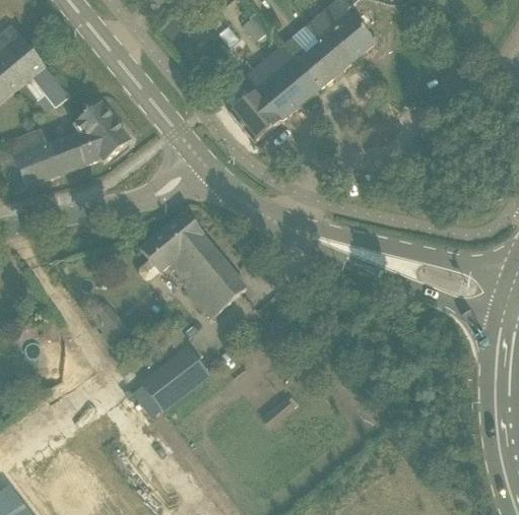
[(334,0),(306,24),(330,55),(322,61),(334,76),(376,42),(348,8),(359,0),(334,0)]
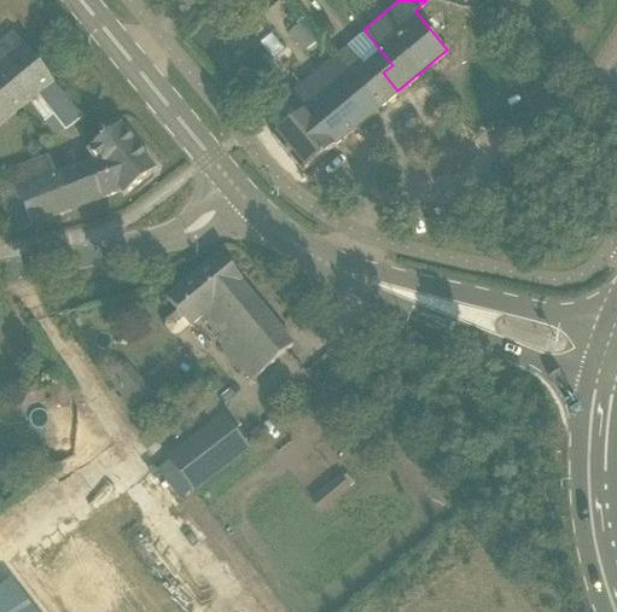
[(198,28),(210,36),(221,21),(210,12),(198,28)]
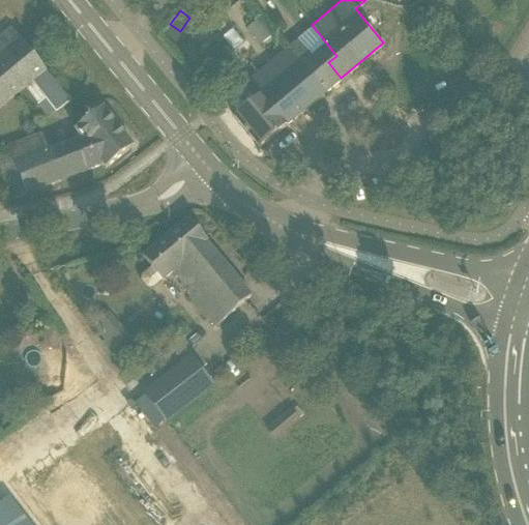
[(247,25),(261,41),(272,32),(259,16),(247,25)]
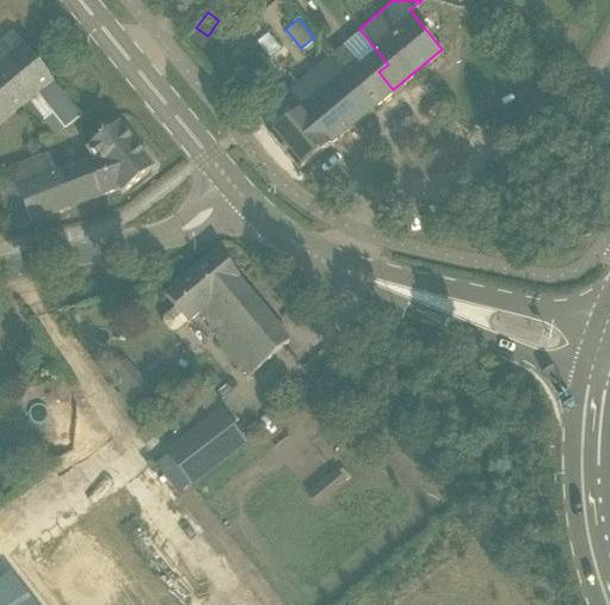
[(82,115),(14,28),(0,38),(0,123),(39,93),(57,113),(47,121),(57,134),(82,115)]
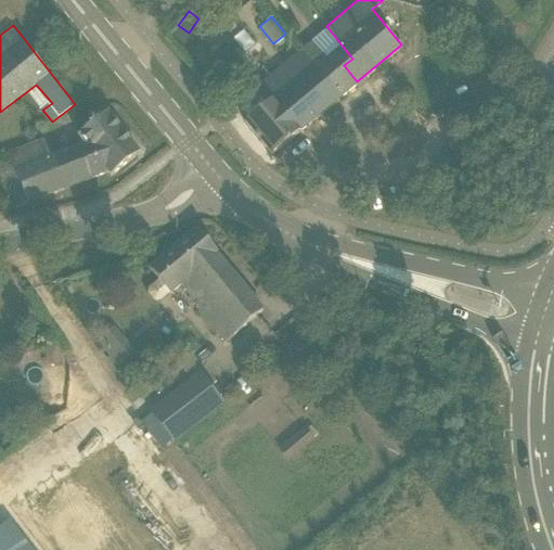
[(326,26),(303,47),(342,94),(357,81),(344,65),(352,59),(326,26)]
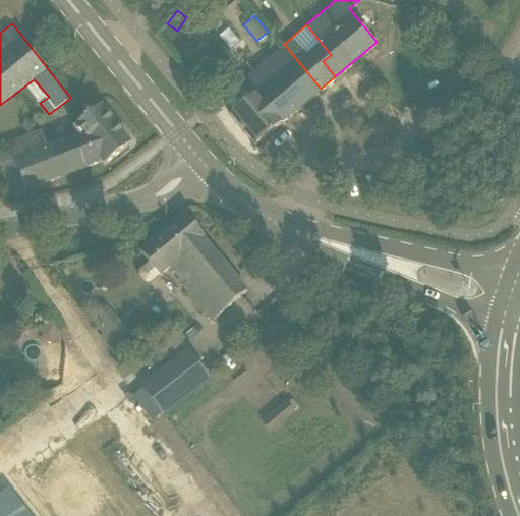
[(256,141),(321,89),(284,44),(240,80),(242,82),(228,94),(229,99),(235,107),(231,111),(256,141)]
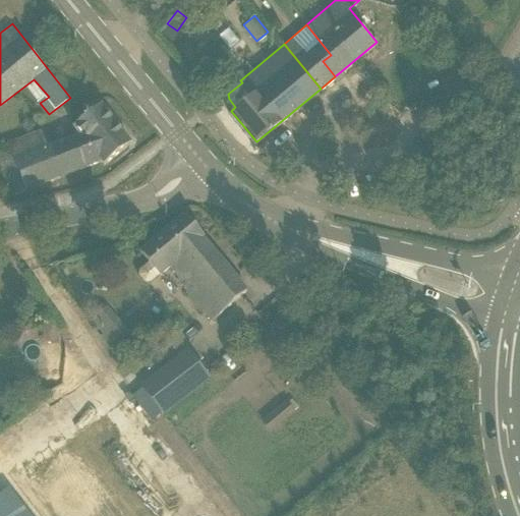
[(236,76),(240,80),(254,67),(251,63),(236,76)]
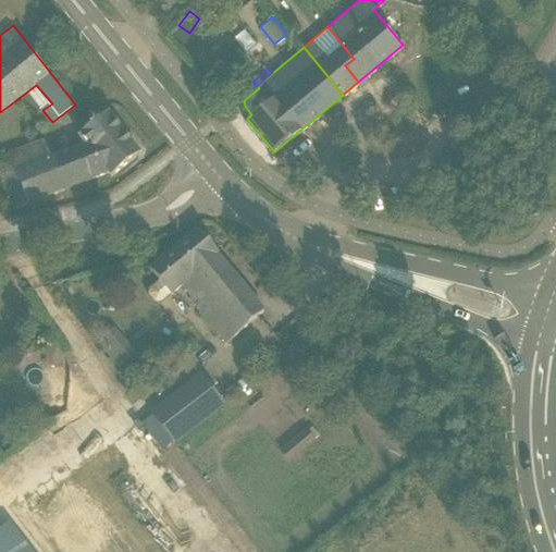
[(109,170),(112,173),(141,150),(109,109),(78,133),(84,140),(52,152),(46,136),(0,154),(0,171),(13,207),(109,170)]
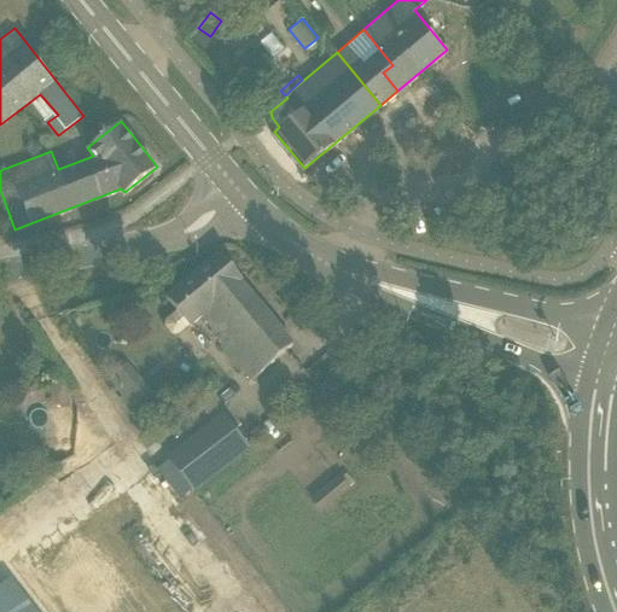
[(252,374),(263,365),(294,341),(242,277),(243,277),(221,250),(168,295),(179,308),(168,315),(167,322),(174,331),(180,331),(191,322),(202,314),(252,374)]
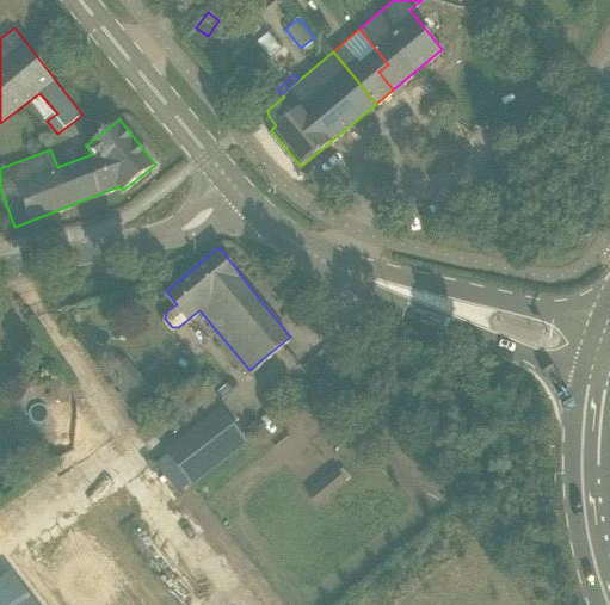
[(152,387),(127,355),(108,370),(122,388),(118,390),(130,405),(152,387)]
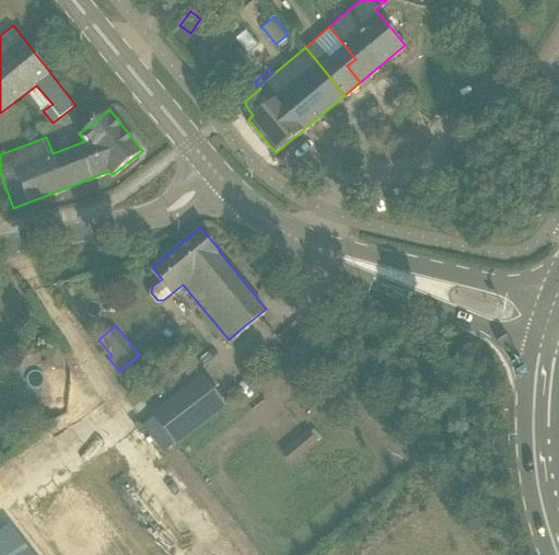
[(70,379),(70,362),(44,362),(44,380),(70,379)]
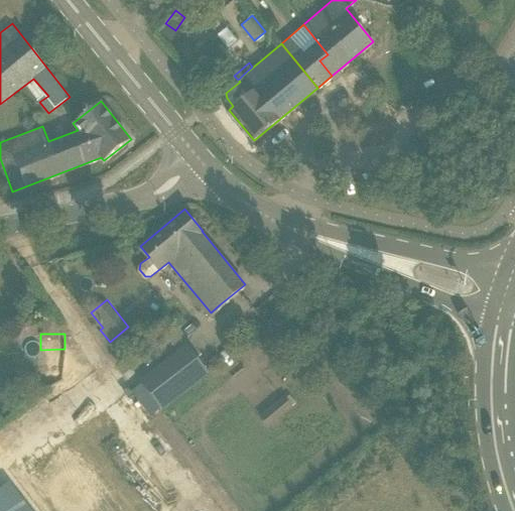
[(186,342),(139,378),(161,407),(209,371),(186,342)]
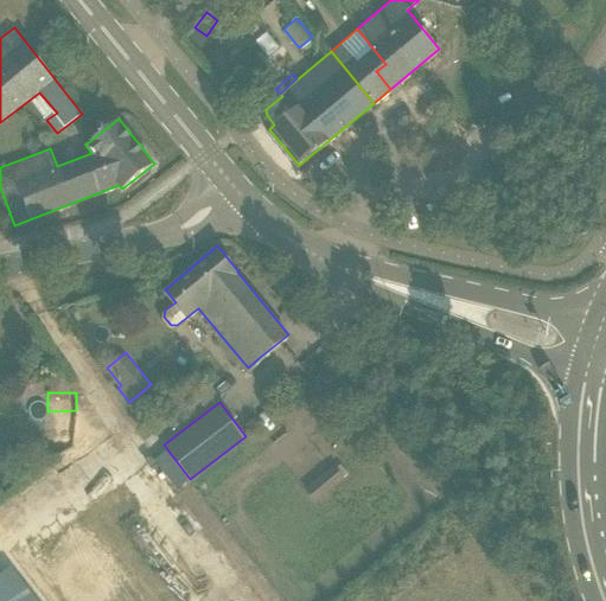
[(265,600),(155,451),(95,494),(106,509),(134,488),(215,600),(265,600)]
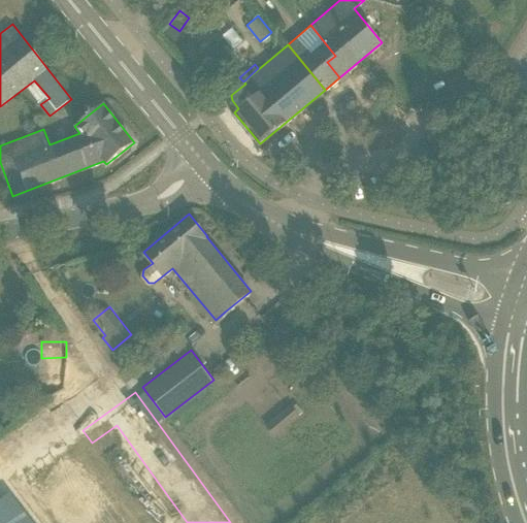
[(300,414),(291,403),(266,424),(274,435),(300,414)]
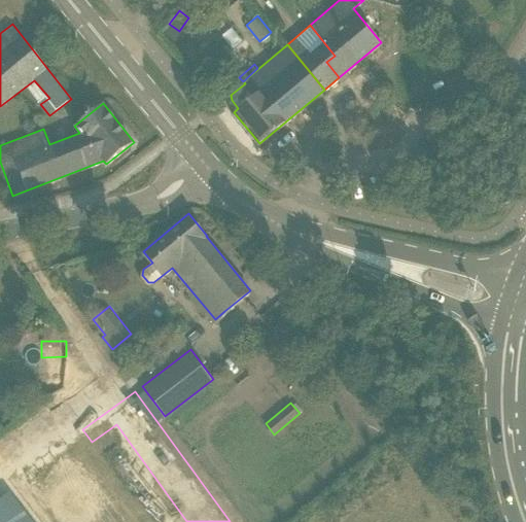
[(135,521),(74,440),(27,475),(34,485),(49,475),(84,521),(135,521)]
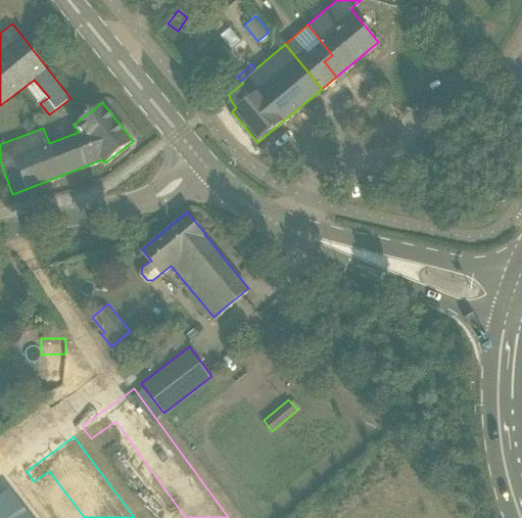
[(0,517),(32,517),(8,488),(0,493),(0,517)]
